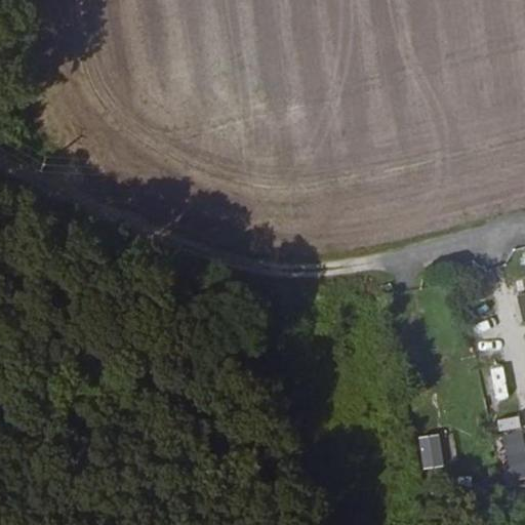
[(480,323),(487,353),(500,349),(493,320),(480,323)]
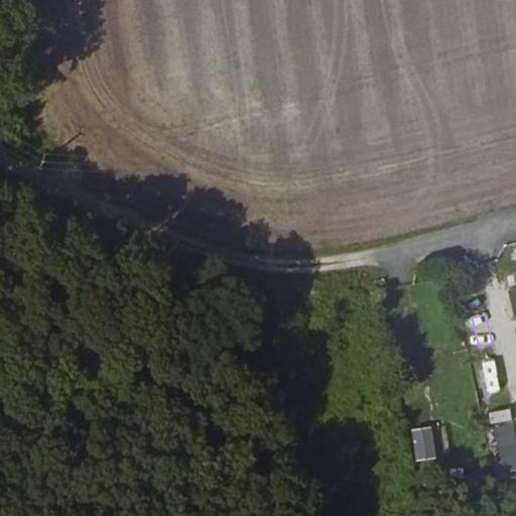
[(476,366),(484,395),(504,390),(496,361),(476,366)]
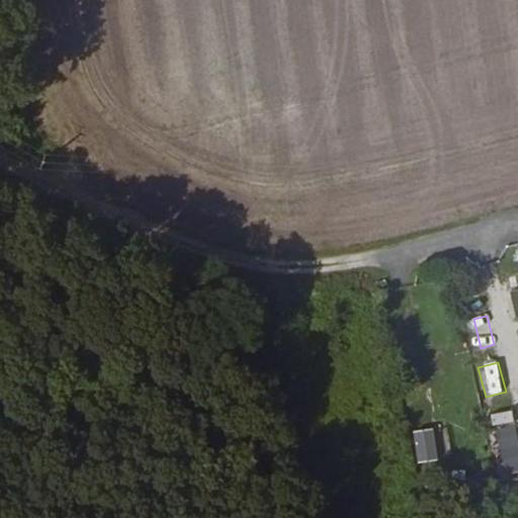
[(492,413),(493,425),(516,423),(514,411),(492,413)]
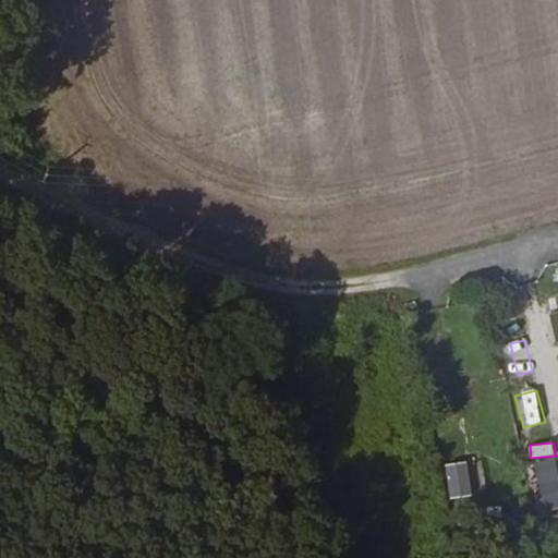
[(557,466),(557,458),(534,461),(543,511),(557,509),(557,466)]
